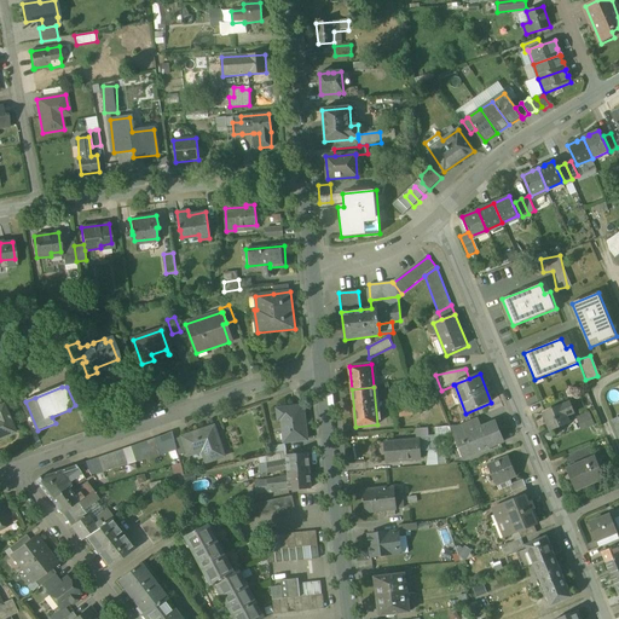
[(417,403),(393,408),(395,418),(420,414),(417,403)]
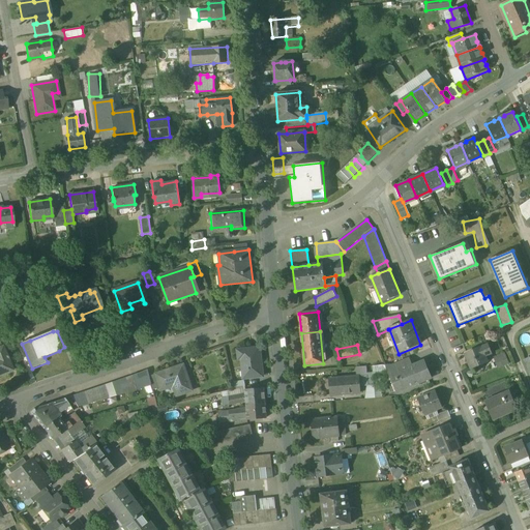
[(487,346),(466,355),(471,367),(486,361),(483,356),(490,353),(487,346)]
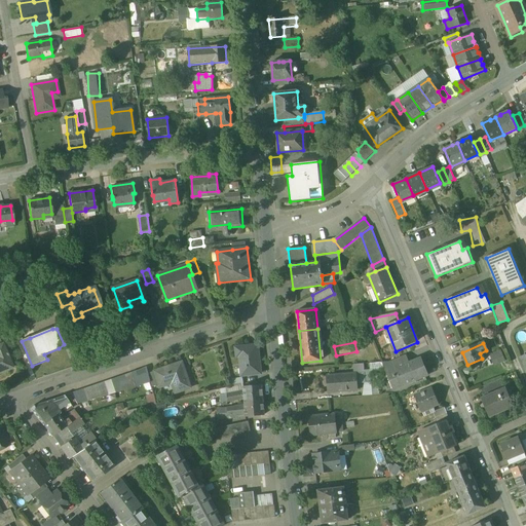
[(0,345),(0,372),(11,367),(2,344),(0,345)]
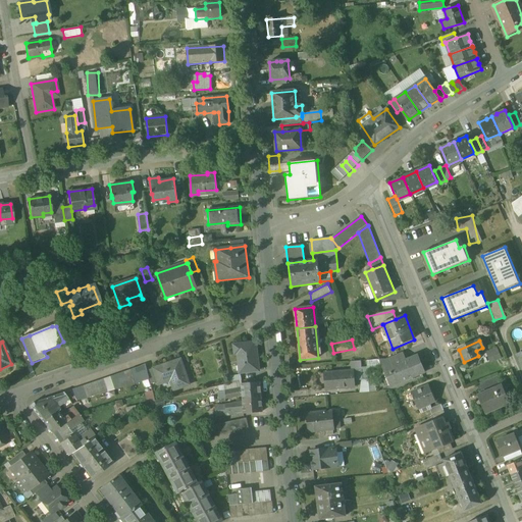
[(255,343),(233,345),(235,354),(238,354),(240,373),(259,371),(255,343)]
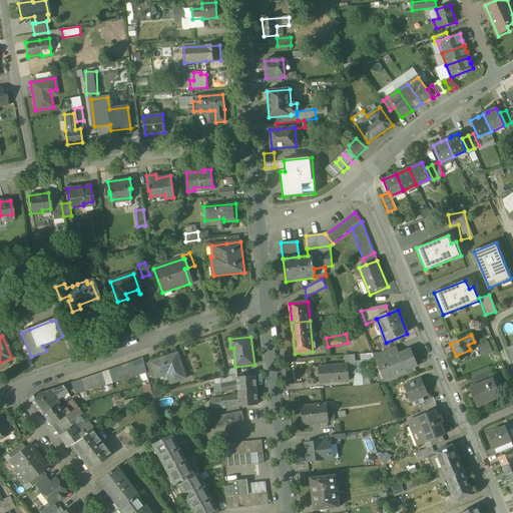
[(490,339),(480,343),(484,352),(494,348),(490,339)]
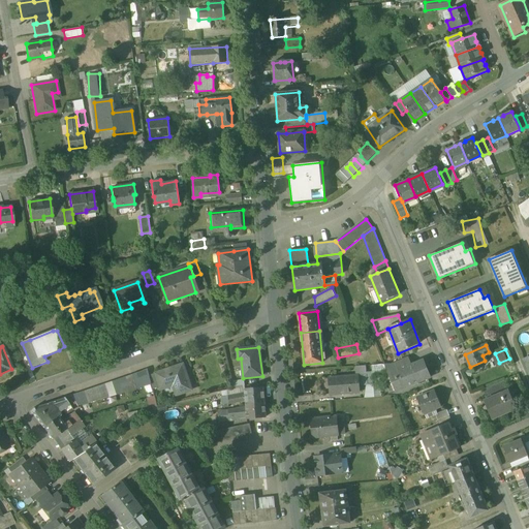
[(402,361),(391,365),(393,370),(404,366),(402,361)]
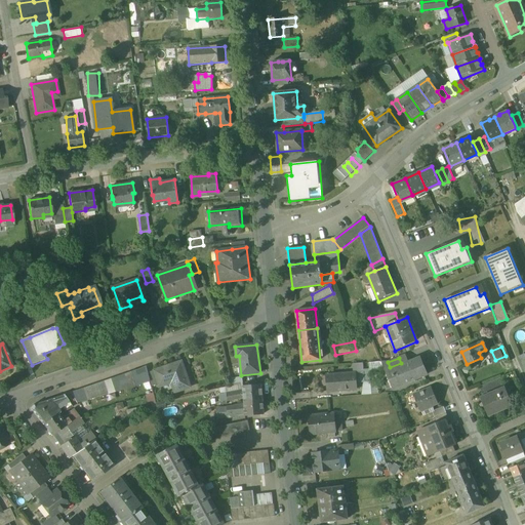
[(419,359),(402,366),(401,363),(390,367),(393,375),(393,376),(394,376),(398,387),(404,384),(405,385),(426,375),(419,359)]
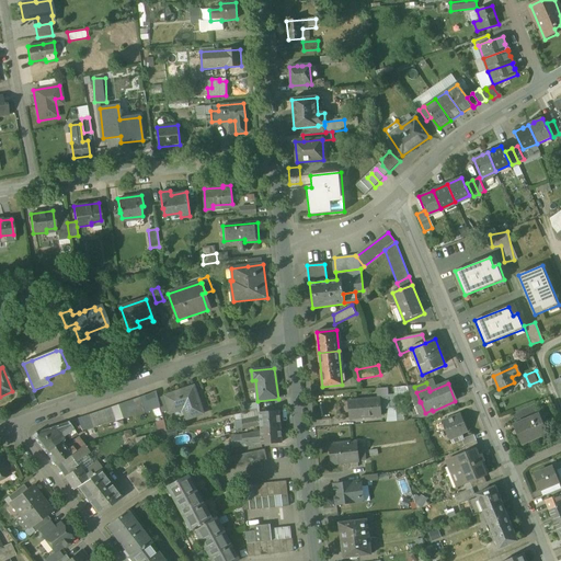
[(194,386),(164,396),(169,410),(171,413),(183,409),(187,420),(204,414),(194,386)]
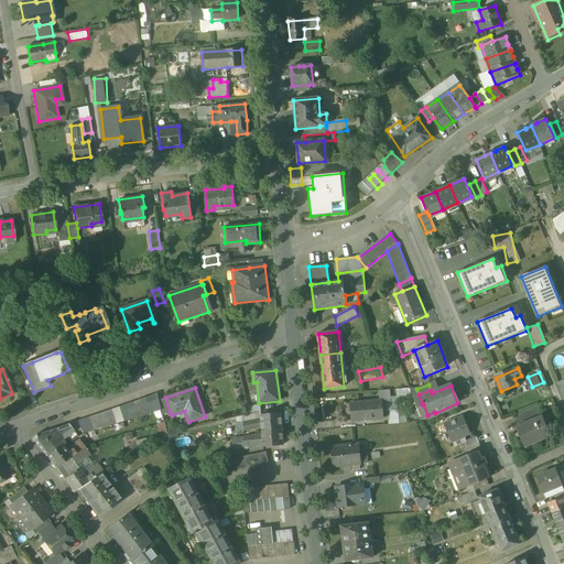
[(158,393),(75,422),(82,433),(102,427),(161,410),(159,400),(158,393)]
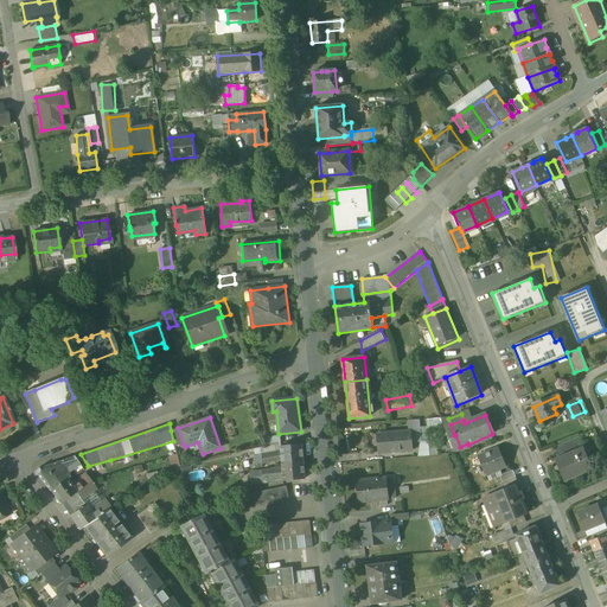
[(183,443),(178,428),(171,430),(173,441),(174,441),(176,446),(183,443)]
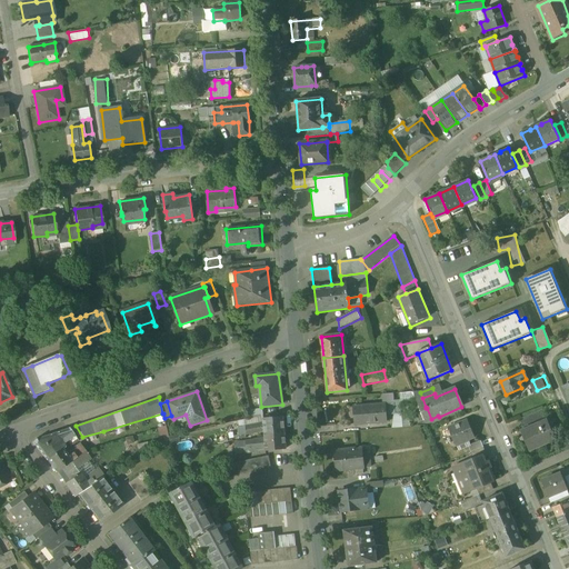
[(393,403),(353,407),(355,425),(386,423),(386,416),(395,415),(393,403)]
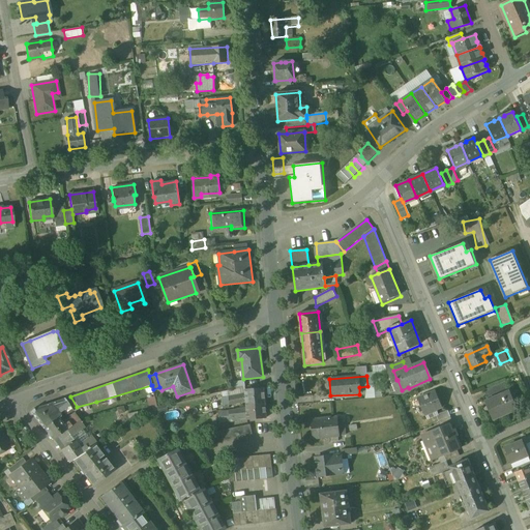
[(505,381),(484,390),(488,398),(508,389),(505,381)]
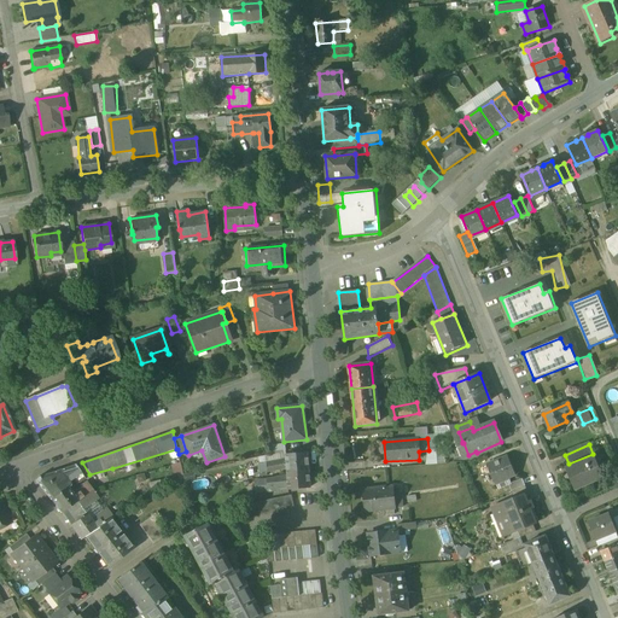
[(308,453),(285,455),(286,459),(267,462),(267,464),(268,472),(286,468),(287,472),(310,470),(309,470),(308,454),(308,453)]
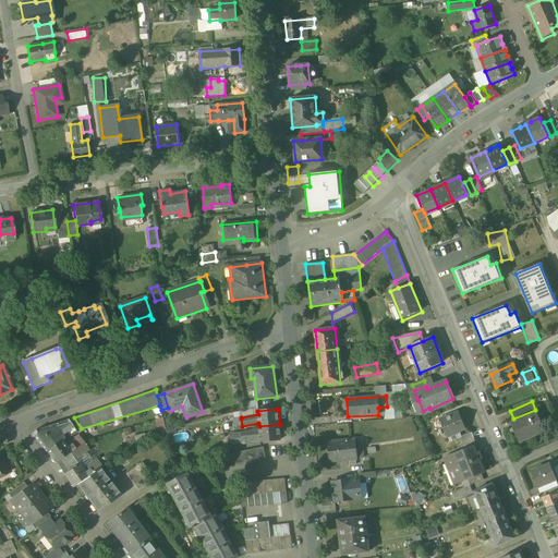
[(459,413),(440,421),(443,425),(441,425),(447,437),(465,429),(459,413)]
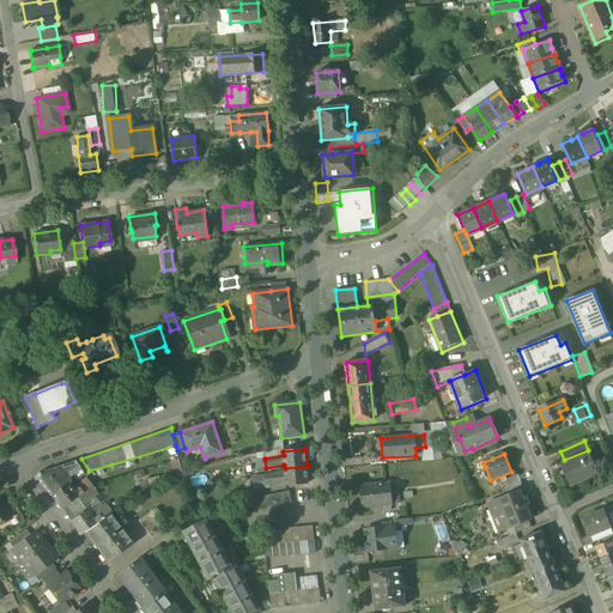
[(589,454),(562,465),(565,474),(566,473),(571,485),(598,473),(589,454)]
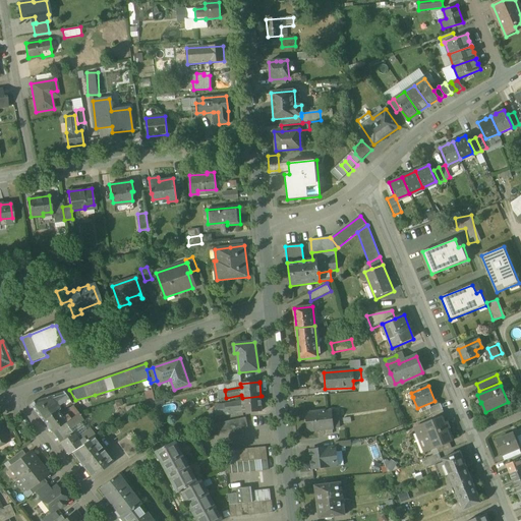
[(155,390),(147,391),(149,405),(157,404),(155,390)]
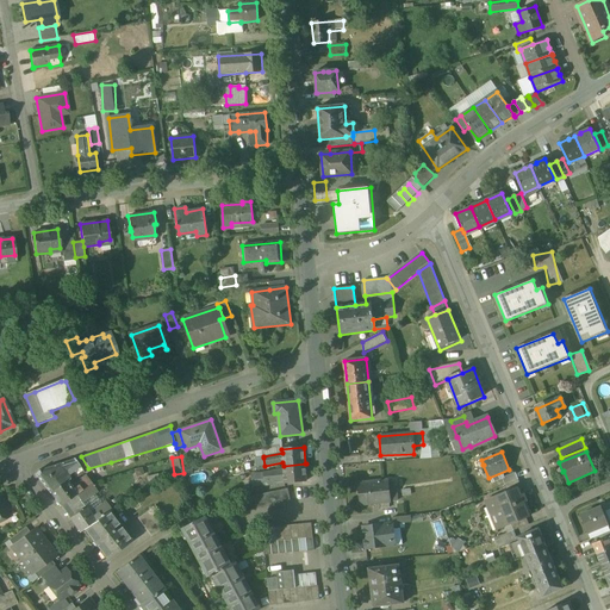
[(73,459),(58,464),(39,471),(38,471),(35,474),(36,475),(49,492),(49,493),(50,493),(67,481),(70,479),(68,475),(72,473),(76,478),(83,473),(74,459),(73,459)]
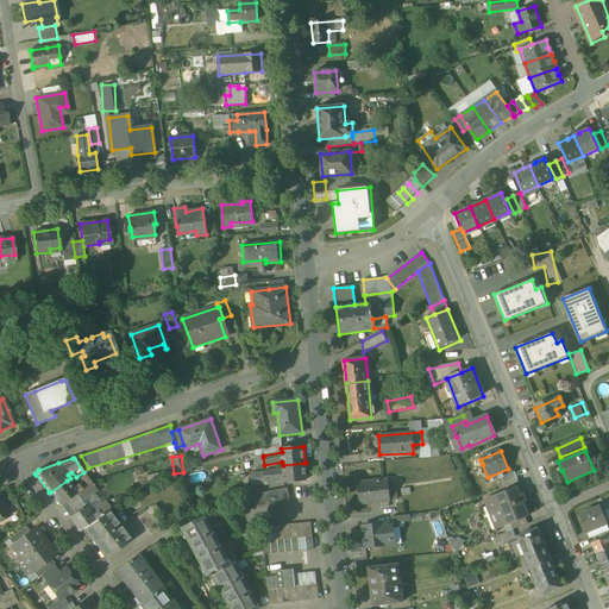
[(306,463),(283,465),(283,468),(264,472),(264,485),(274,484),(274,481),(283,479),(283,482),(306,479),(306,478),(305,464),(306,464),(306,463)]
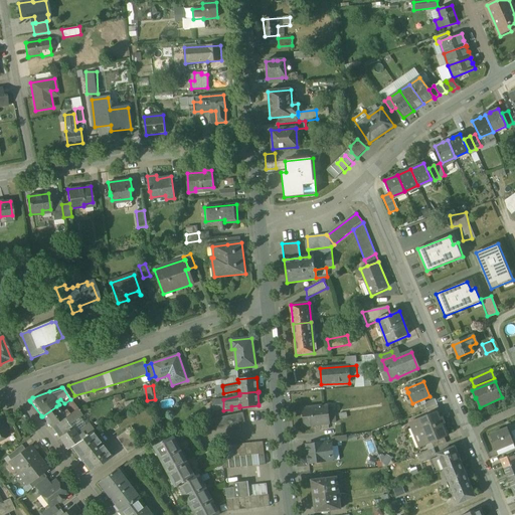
[(437,399),(424,404),(426,410),(439,405),(437,399)]
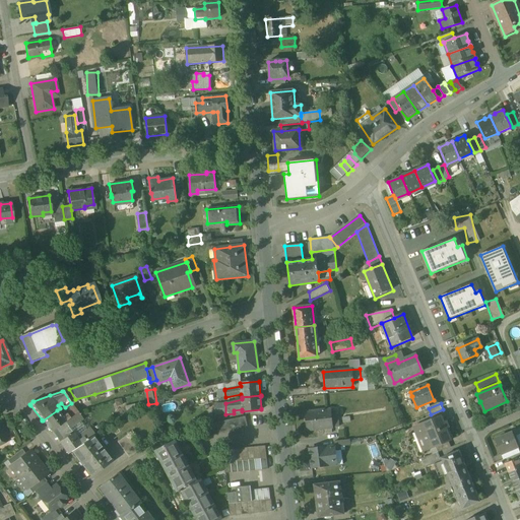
[(57,410),(43,420),(51,431),(55,428),(65,421),(77,412),(73,405),(63,413),(62,417),(57,410)]
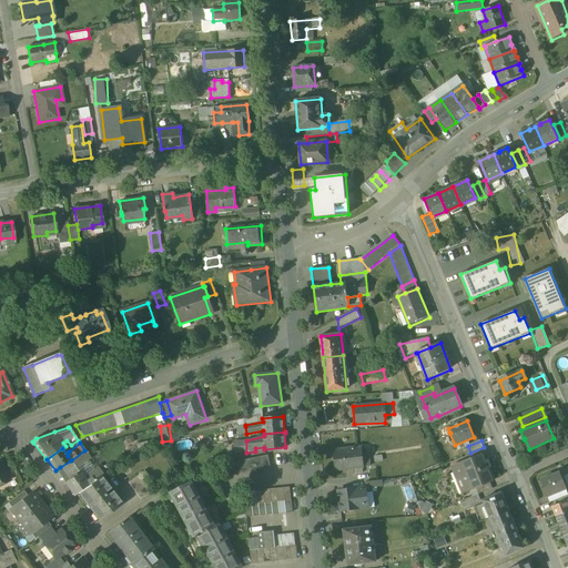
[(484,447),(470,453),(473,459),(483,455),(486,454),(484,447)]
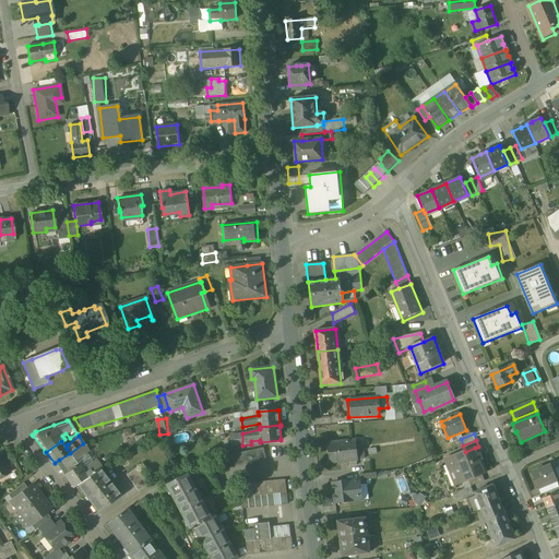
[(355,441),(329,444),(331,463),(357,460),(356,447),(355,441)]
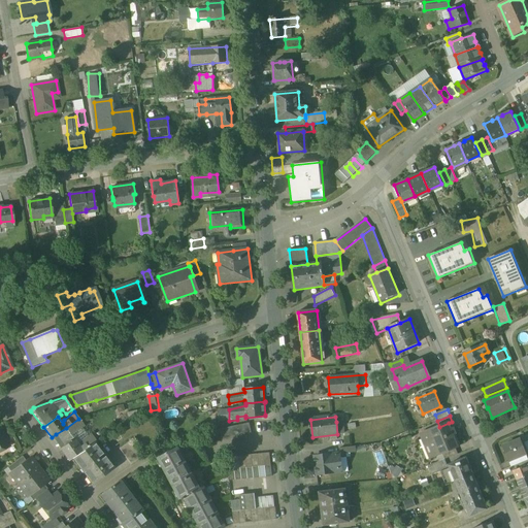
[(78,419),(66,428),(71,434),(84,425),(78,419)]
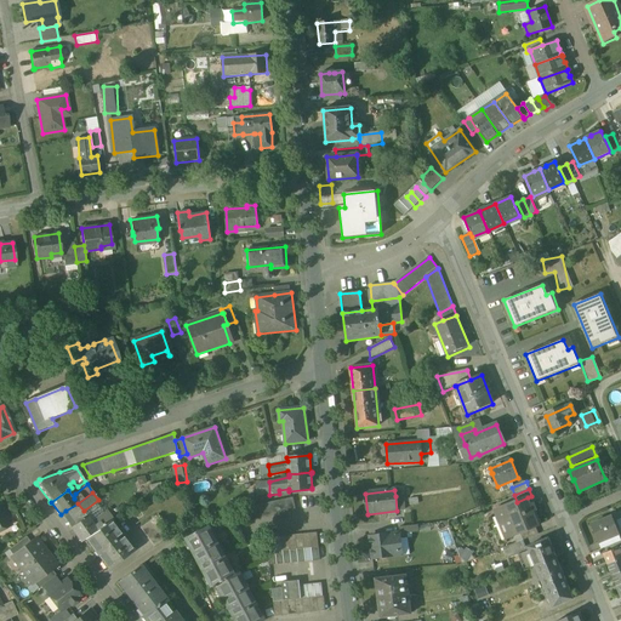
[(403,495),(396,496),(397,511),(405,510),(403,495)]
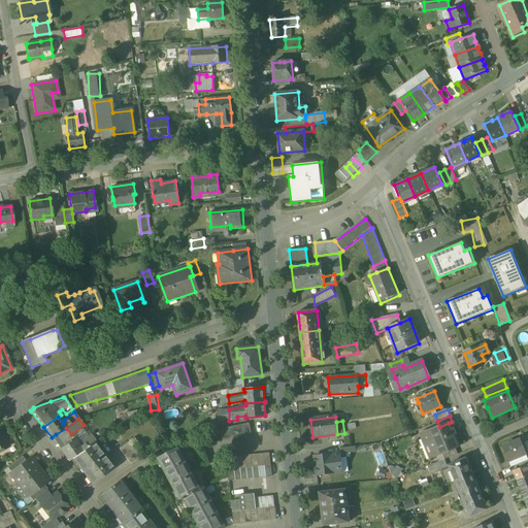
[(215,423),(204,425),(205,431),(216,429),(215,423)]
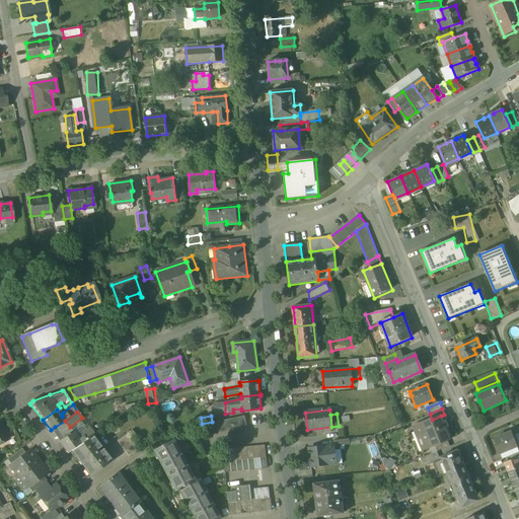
[(244,416),(208,425),(211,436),(247,427),(244,416)]
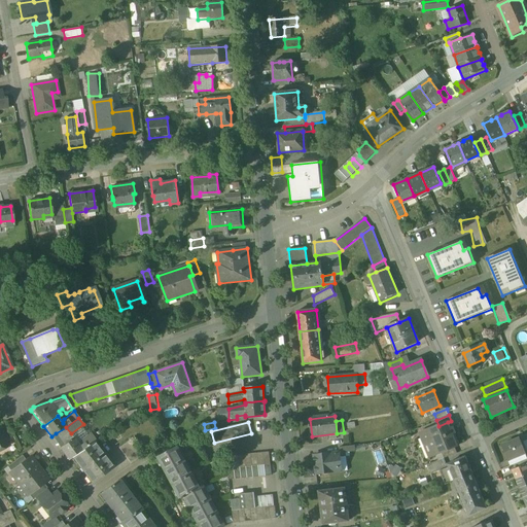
[(438,426),(420,433),(425,446),(430,444),(435,456),(442,454),(456,449),(457,448),(453,435),(456,434),(454,427),(450,428),(448,422),(438,426)]
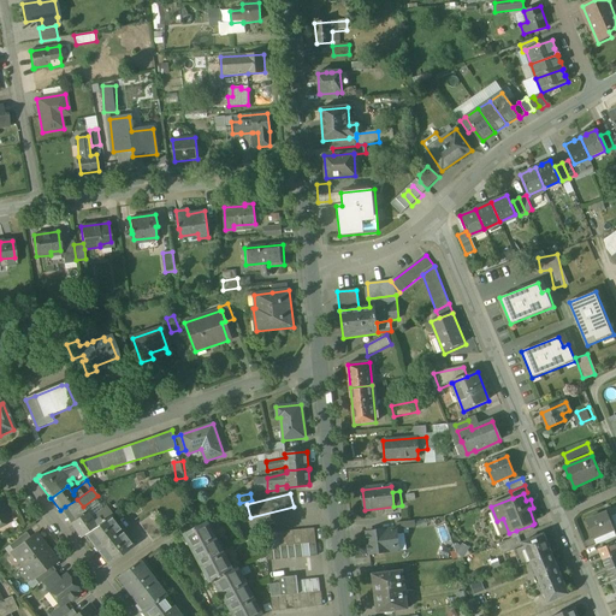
[(77,499),(65,507),(76,521),(87,513),(83,507),(77,499)]
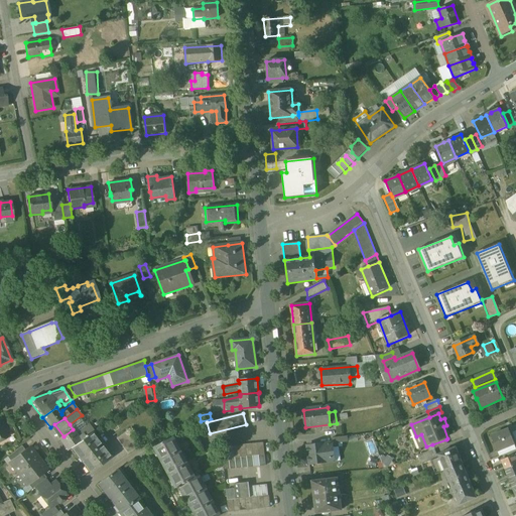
[(1,420),(0,419),(0,440),(9,436),(1,420)]
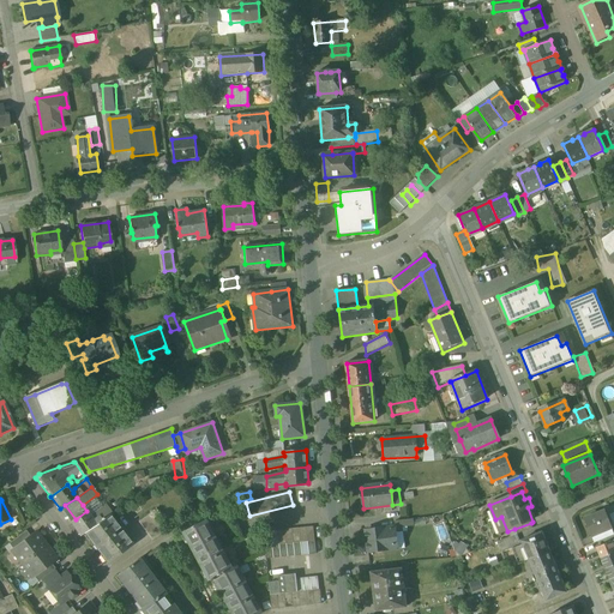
[(104,505),(90,516),(86,511),(76,519),(70,523),(79,536),(85,533),(109,516),(110,513),(104,505)]
